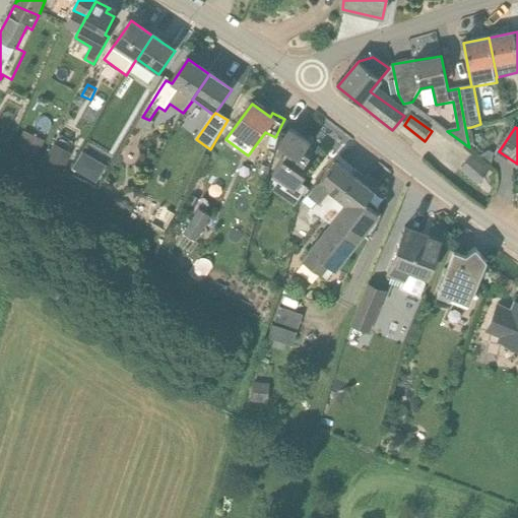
[(272,174),(295,190),(305,176),(301,172),(310,158),(304,154),(310,144),(290,130),(280,144),(288,151),(272,174)]
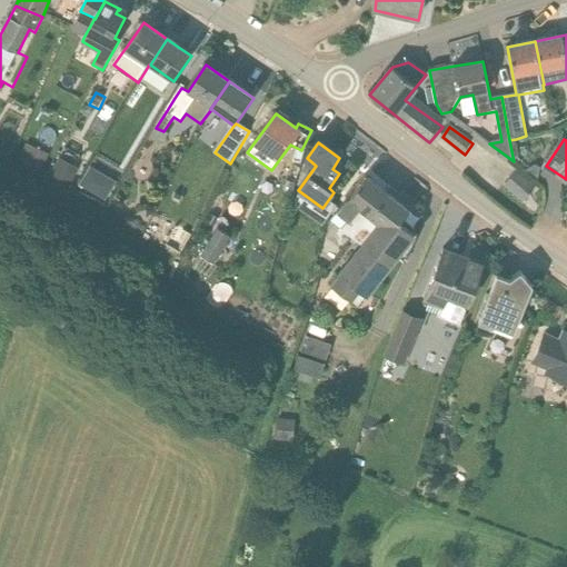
[(27,148),(19,162),(41,173),(49,159),(27,148)]
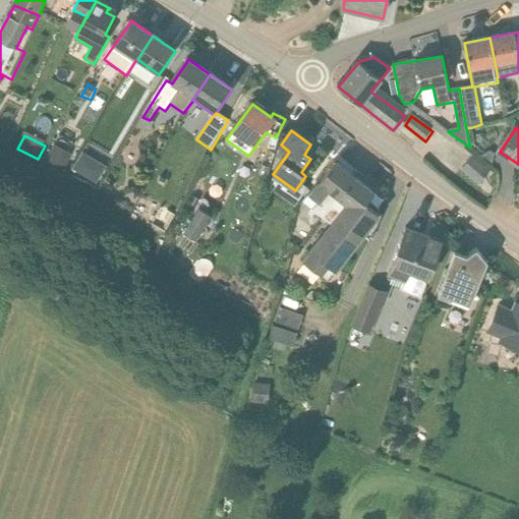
[(62,175),(69,161),(52,152),(45,166),(62,175)]
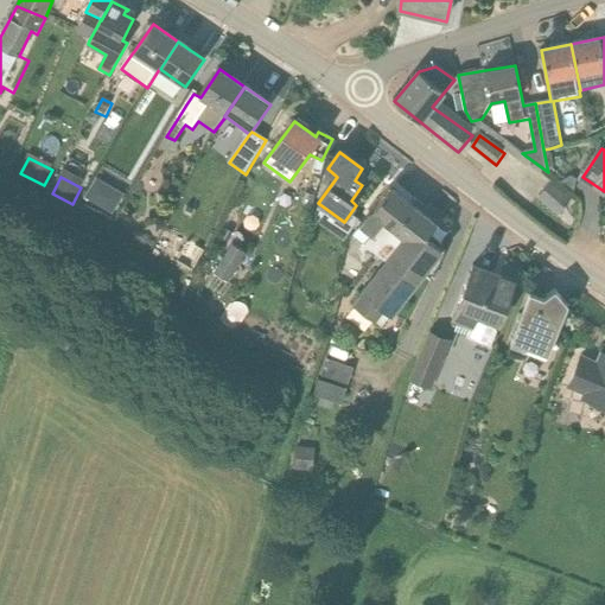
[(562,183),(574,193),(578,182),(573,178),(562,183)]
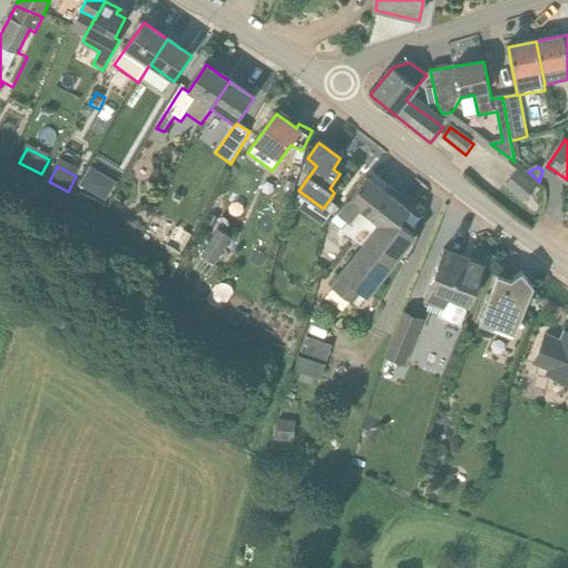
[(81,186),(91,192),(100,175),(91,169),(81,186)]
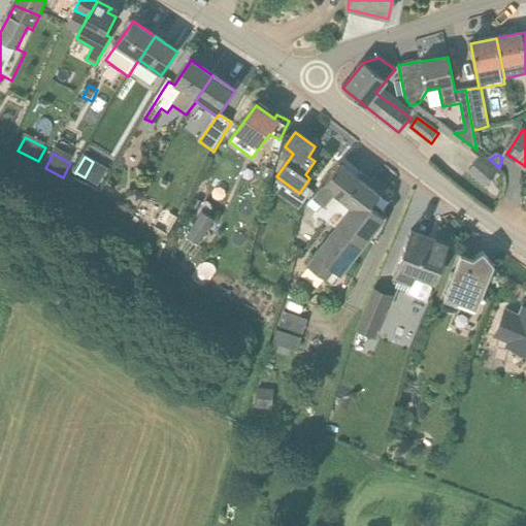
[(497,177),(480,162),(469,172),(487,189),(497,177)]
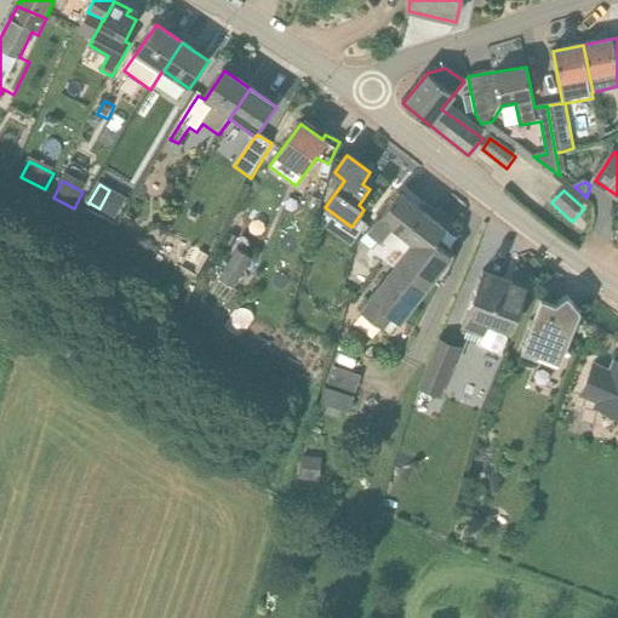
[(382,241),(373,253),(384,262),(393,251),(423,212),(399,193),(370,232),(382,241)]
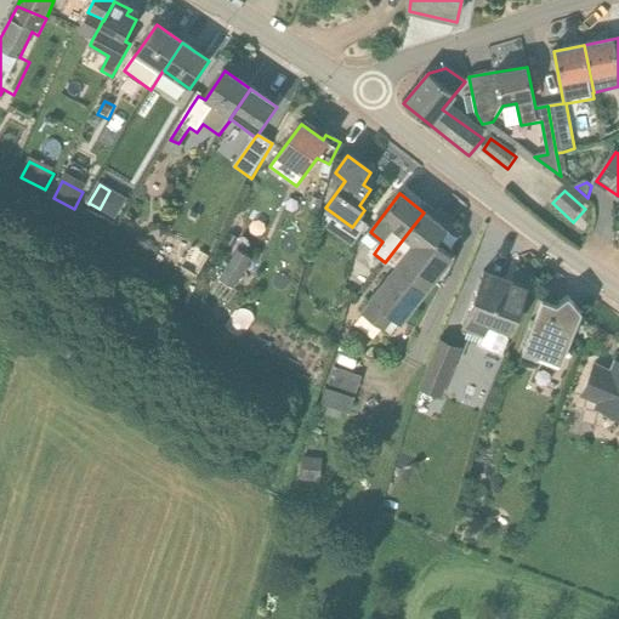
[(393,251),(433,282),(453,257),(437,245),(448,231),(424,213),(393,251)]
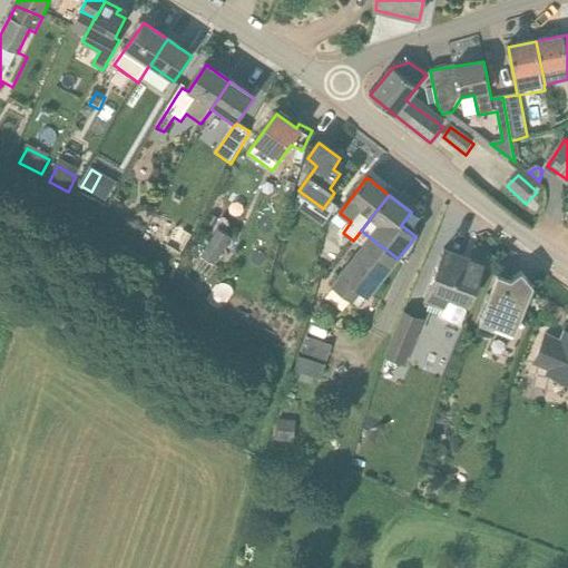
[(178,227),(166,248),(182,258),(194,237),(178,227)]
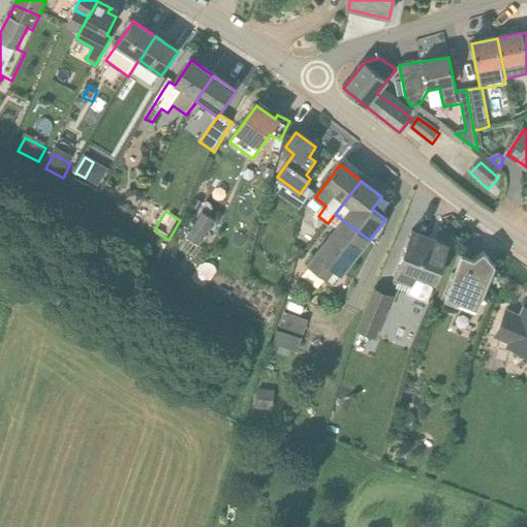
[(203,213),(185,239),(198,247),(215,221),(203,213)]
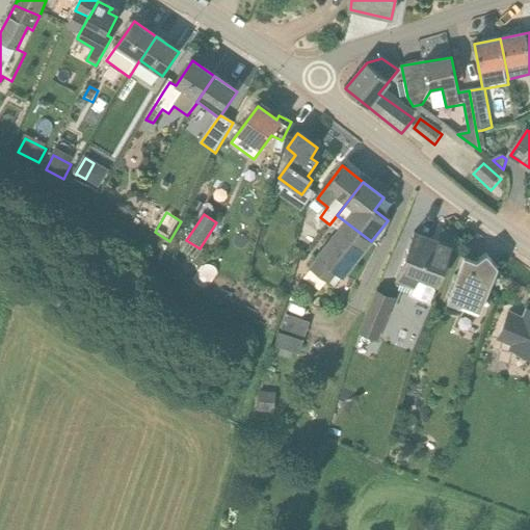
[(310,268),(312,269),(328,283),(337,271),(344,276),(371,241),(337,215),(329,224),(339,231),(318,258),(310,268)]
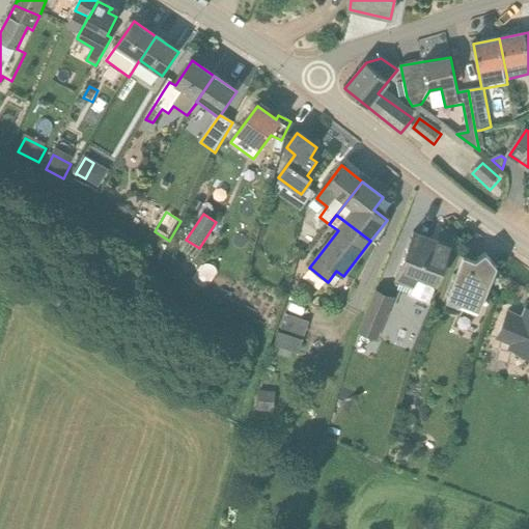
[(451,248),(437,243),(428,247),(412,241),(397,280),(402,282),(413,286),(410,296),(409,298),(430,305),(438,285),(437,284),(451,248)]
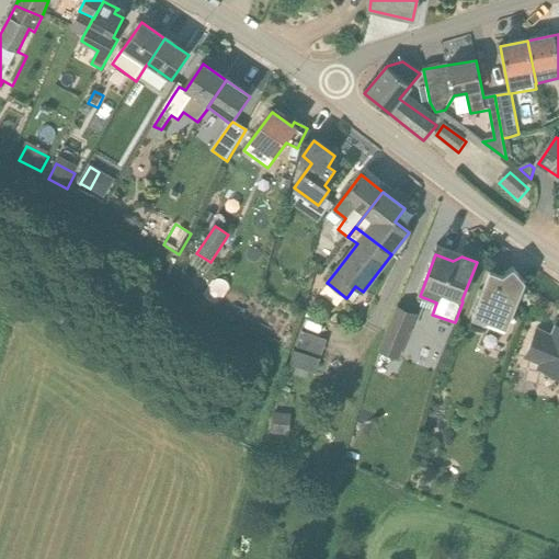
[(503,276),(499,275),(490,272),(472,321),(475,322),(474,324),(505,338),(526,284),(513,269),(503,276)]
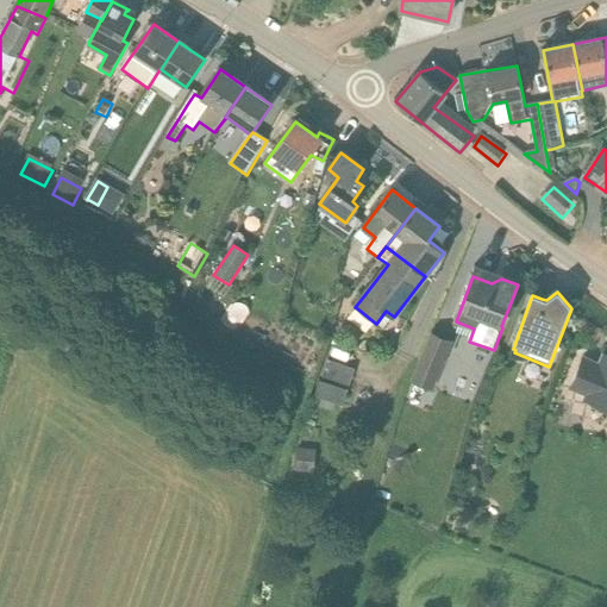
[(433,335),(420,368),(438,375),(451,343),(433,335)]
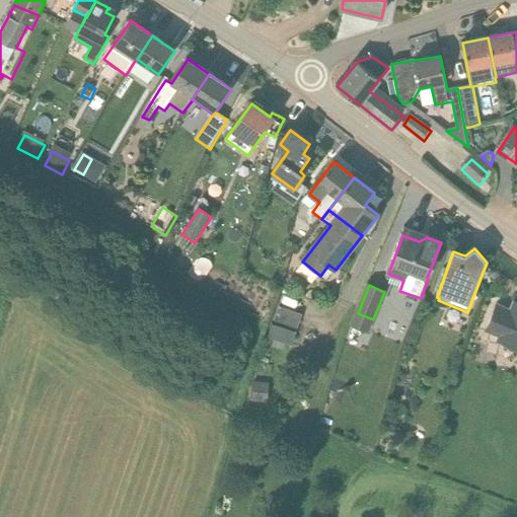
[(282,305),(277,320),(301,327),(305,312),(282,305)]
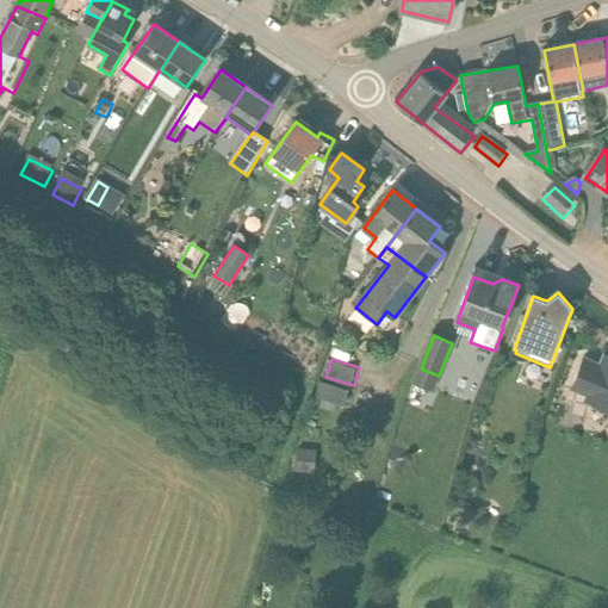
[(607,365),(606,368),(585,359),(576,388),(594,395),(590,402),(607,409),(607,365)]
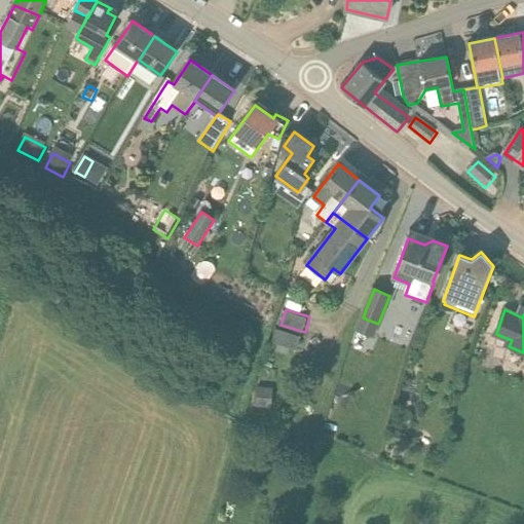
[(281,327),(273,349),(297,357),(304,334),(281,327)]
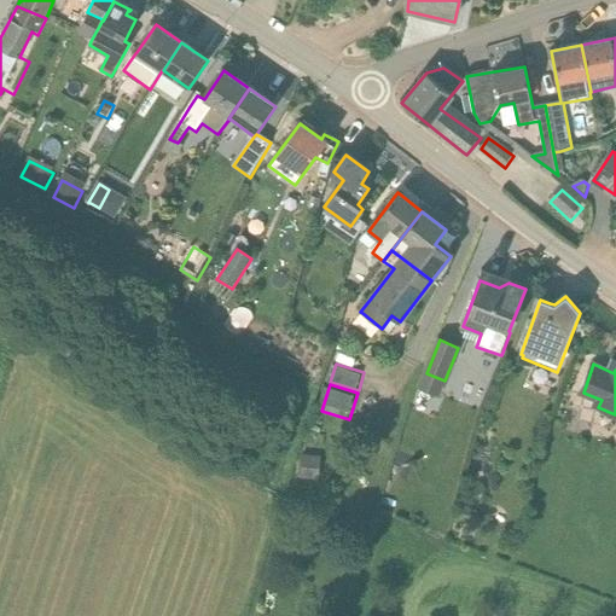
[(318,481),(320,459),(302,457),(301,480),(318,481)]
